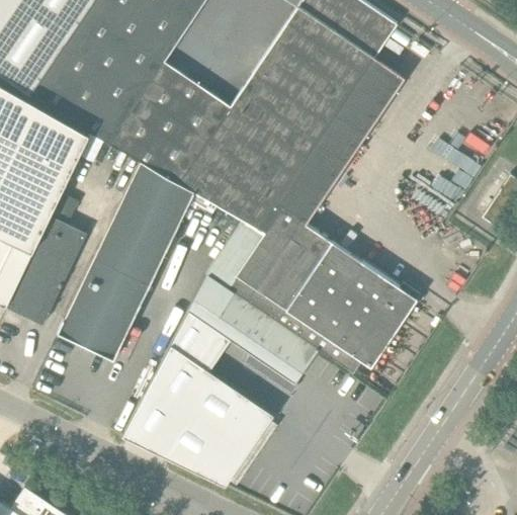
[(0,0),(0,31),(20,0),(0,0)]
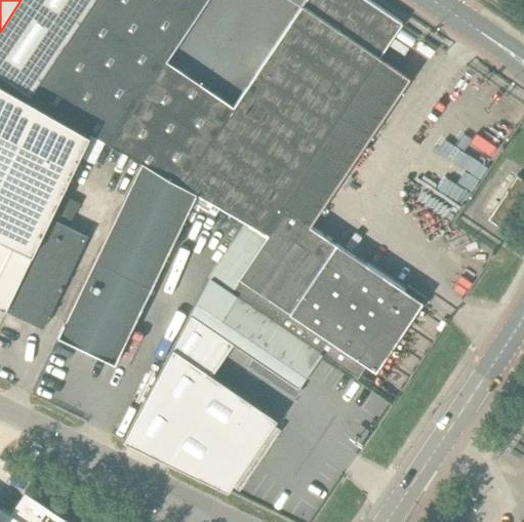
[(21,0),(0,32),(0,75),(33,98),(98,0),(21,0)]
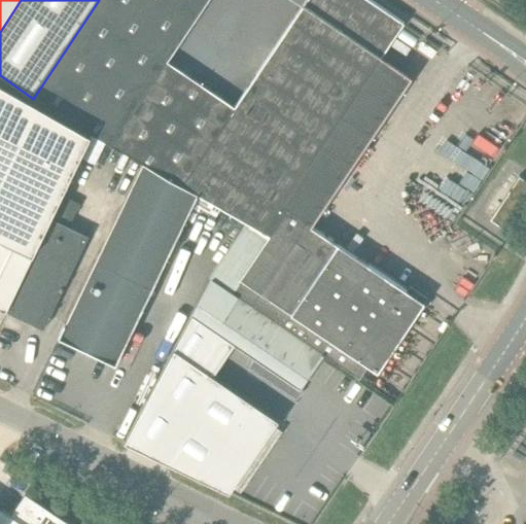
[(198,198),(224,213),(263,236),(281,208),(405,27),(364,0),(309,0),(235,111),(168,66),(212,0),(99,0),(33,99),(31,101),(92,137),(93,137),(144,167),(198,198)]
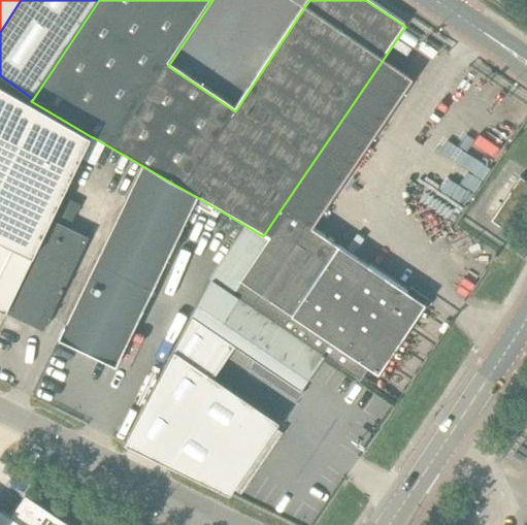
[(90,139),(0,87),(0,310),(7,315),(52,223),(90,139)]
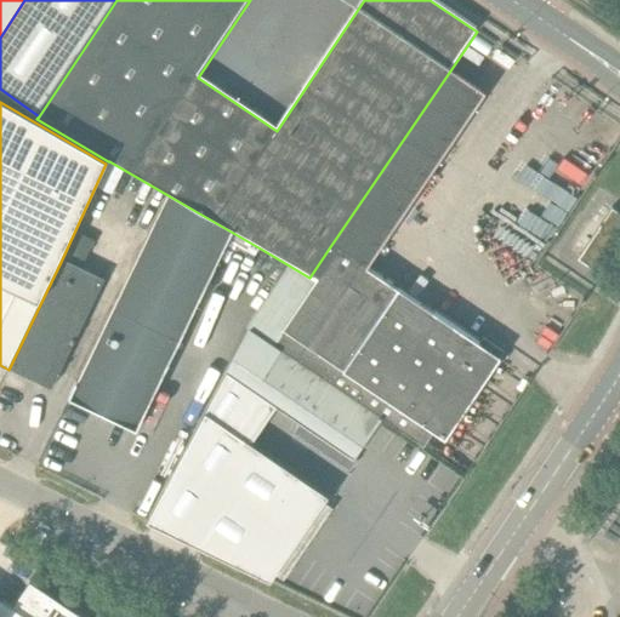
[(233,233),(170,196),(70,401),(137,432),(233,233)]
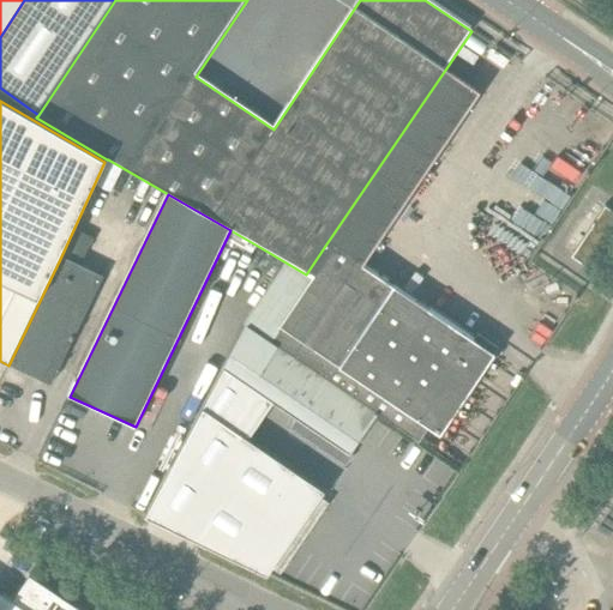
[(588,235),(612,251),(612,213),(606,210),(588,235)]
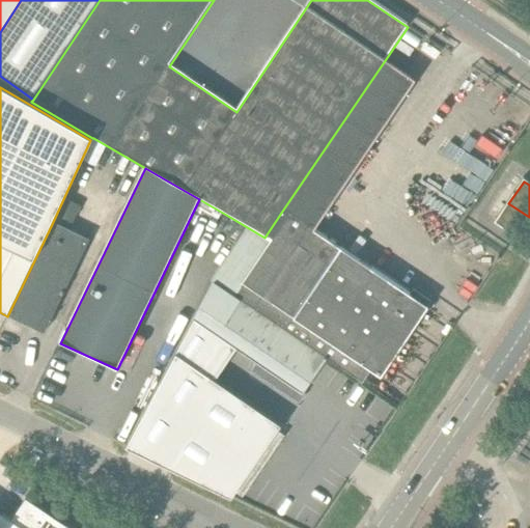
[(514,239),(529,217),(508,203),(494,225),(514,239)]
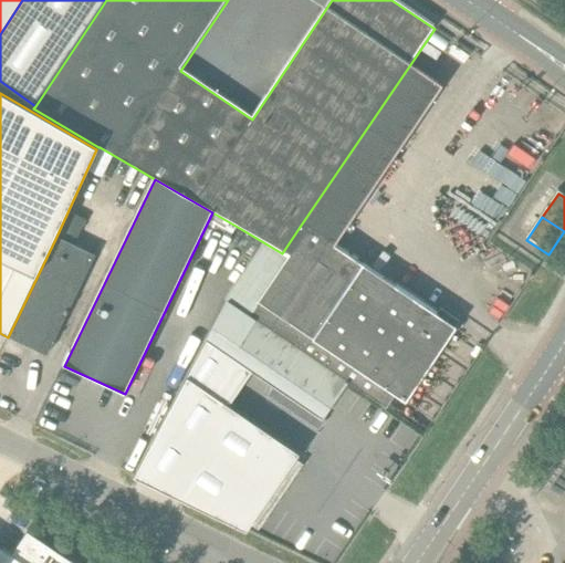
[(249,319),(255,322),(347,384),(386,410),(396,396),(407,404),(457,329),(302,223),(282,253),(264,281),(271,285),(249,319)]
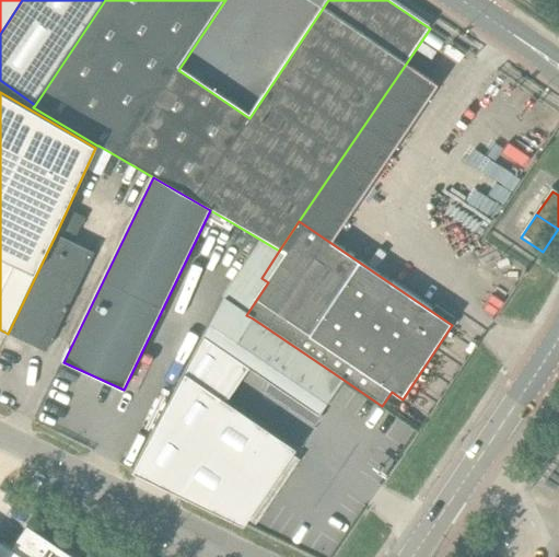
[(55,236),(8,334),(47,354),(94,254),(55,236)]
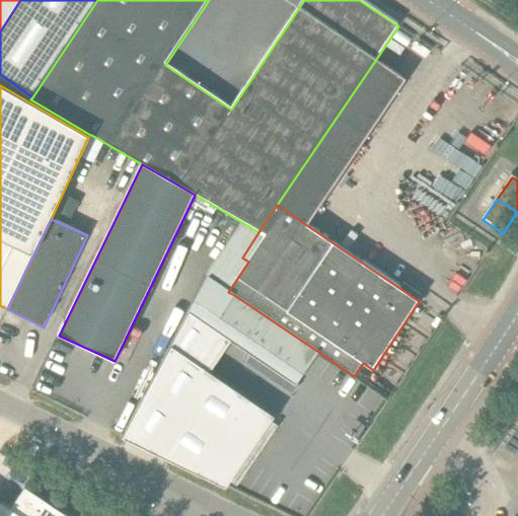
[(296,386),(318,352),(234,295),(228,292),(209,278),(122,439),(226,489),(243,464),(251,468),(265,448),(256,443),(275,417),(210,373),(231,342),(252,357),(247,363),(262,373),(267,366),(296,386)]
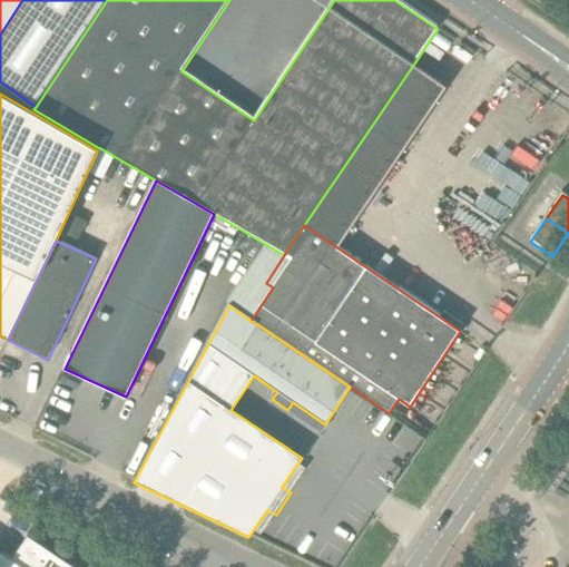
[(15,508),(9,505),(8,505),(2,514),(12,519),(18,509),(15,508)]
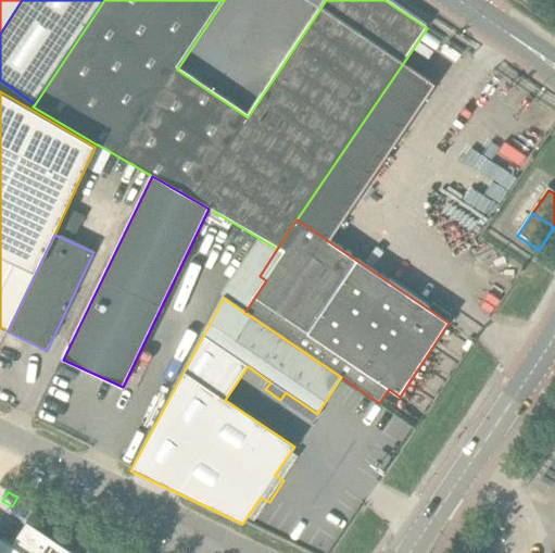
[(68,552),(27,525),(11,549),(0,541),(0,552),(68,552)]
